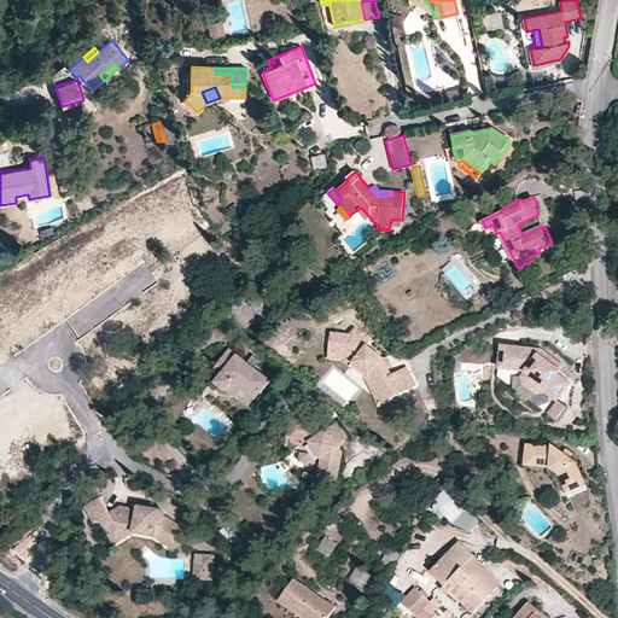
[(543,222),(522,233),(523,237),(544,226),(543,222)]
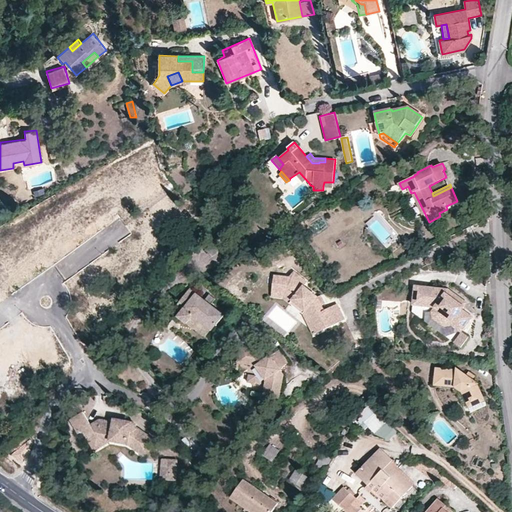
[(274,277),(272,294),(287,296),(292,300),(290,304),(304,315),(310,325),(319,321),(324,330),(344,320),(337,304),(324,310),(322,305),(317,297),(303,288),(305,284),(293,274),(290,278),(274,277)]
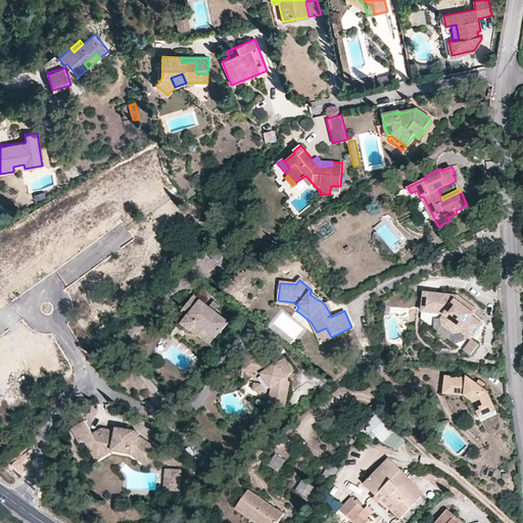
[(472,316),(474,313),(459,302),(462,298),(458,295),(425,292),(422,312),(444,314),(441,318),(442,325),(454,333),(461,332),(461,331),(472,338),(482,323),(472,316)]
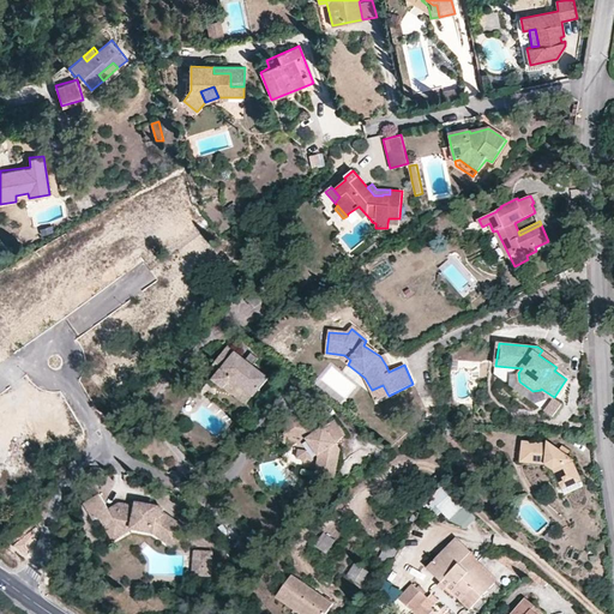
[(222,369),(254,395),(269,377),(254,365),(247,359),(229,344),(215,362),(222,369)]
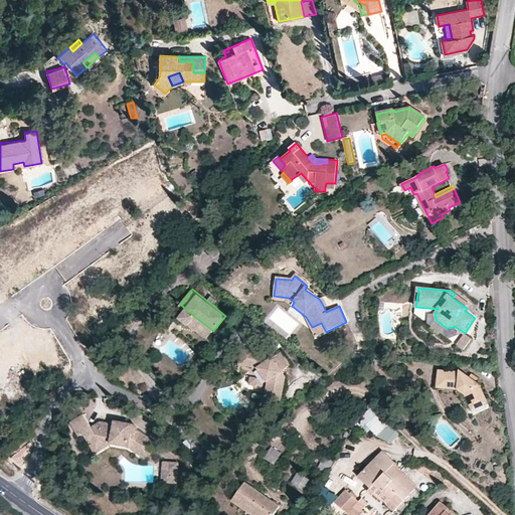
[(470,304),(455,294),(452,298),(467,308),(470,304)]
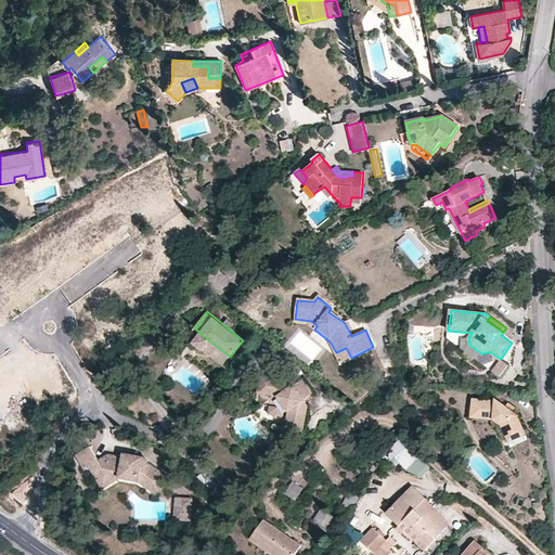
[(223,324),(230,330),(235,322),(229,318),(223,324)]
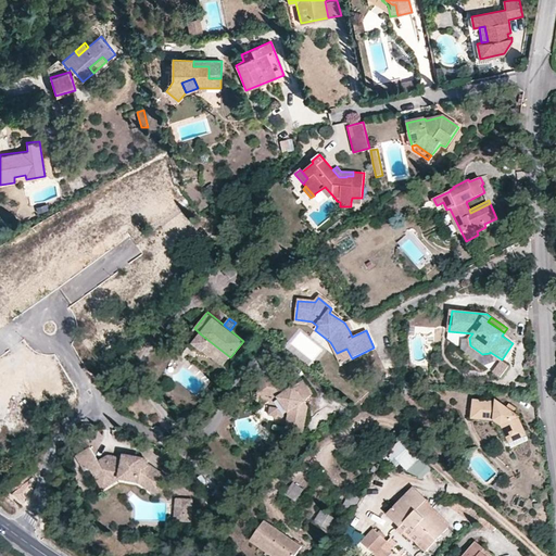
[(312,321),(295,319),(295,324),(307,325),(315,330),(317,326),(312,321)]
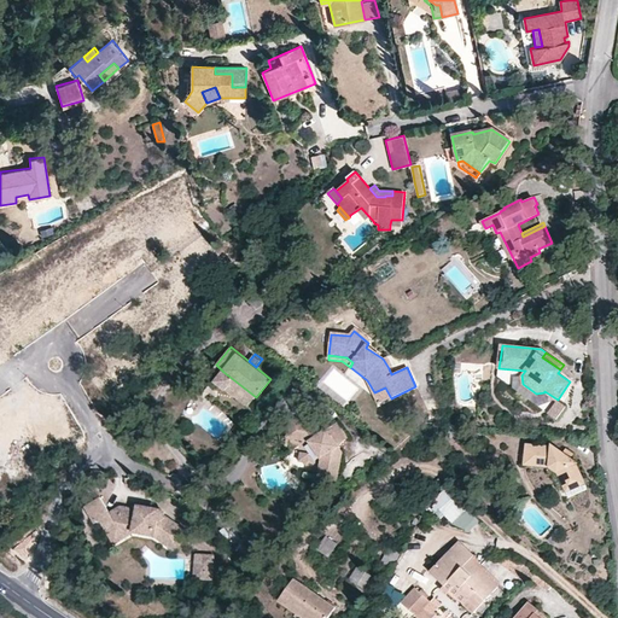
[(250,407),(256,397),(223,372),(216,380),(250,407)]
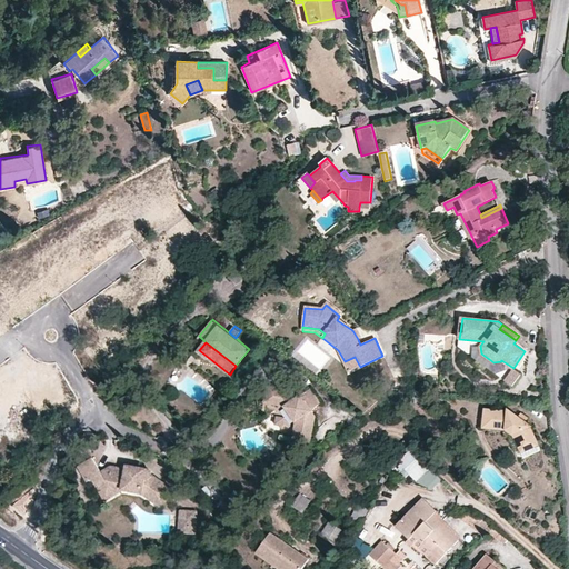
[(355,357),(345,361),(350,372),(360,367),(355,357)]
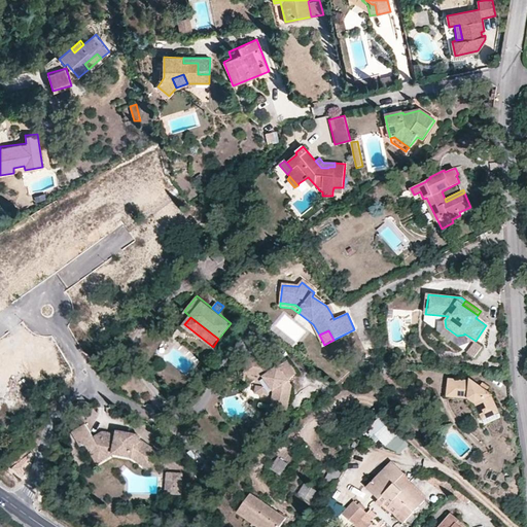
[(476,357),(484,346),(477,342),(468,352),(476,357)]
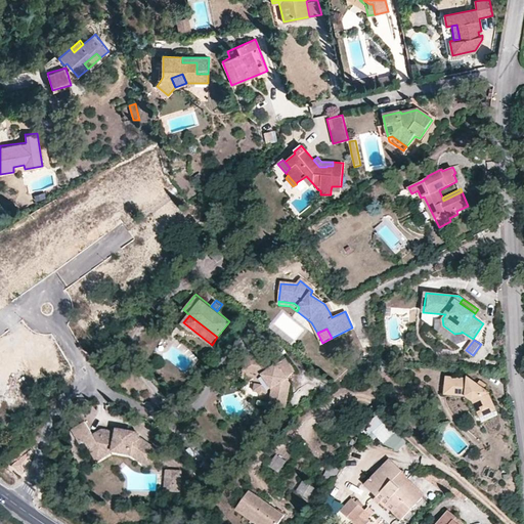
[(277,362),(273,361),(265,359),(265,356),(249,353),(246,369),(263,373),(273,387),(270,403),(288,406),(292,383),(288,377),(296,370),(286,357),(281,360),(277,362)]
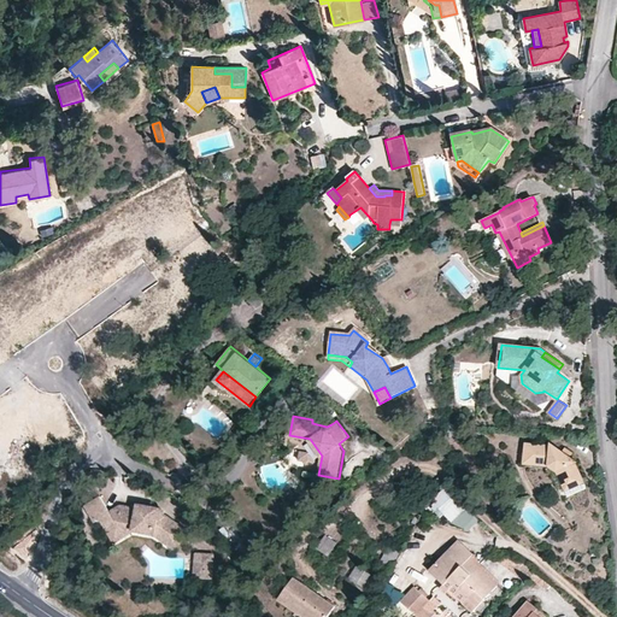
[(566,458),(560,453),(551,446),(524,444),(521,465),(544,468),(546,469),(554,475),(563,492),(581,485),(571,462),(566,458)]
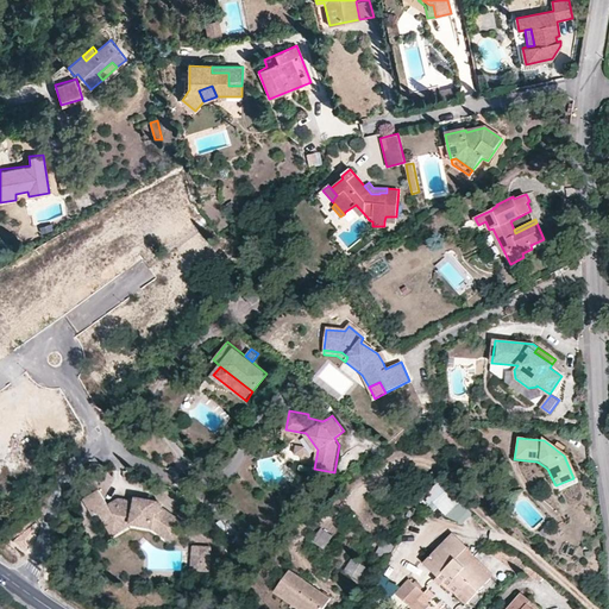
[(547,469),(539,463),(537,466),(542,471),(551,488),(556,485),(547,469)]
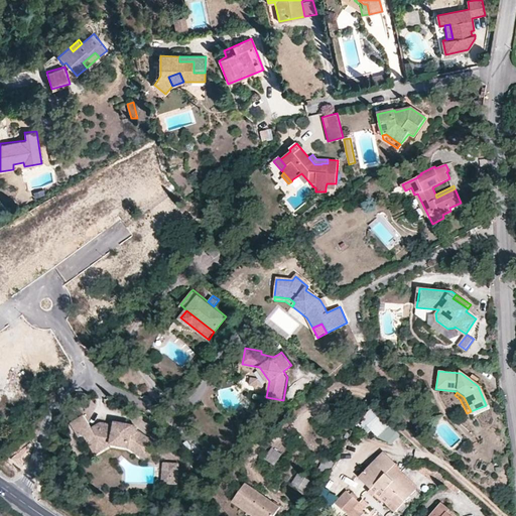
[(390,423),(373,407),(364,416),(366,418),(360,423),(368,431),(371,428),(378,435),(390,423)]
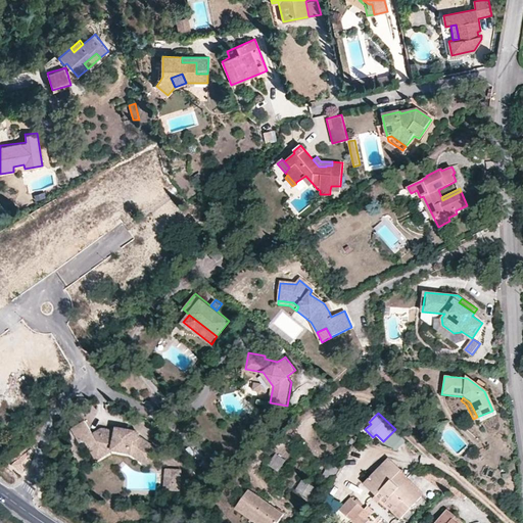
[(85,439),(94,453),(109,442),(113,448),(130,452),(148,463),(159,447),(140,434),(140,432),(139,430),(138,430),(116,427),(116,430),(115,433),(110,432),(110,429),(101,427),(93,432),(85,420),(73,427),(81,441),(85,439)]
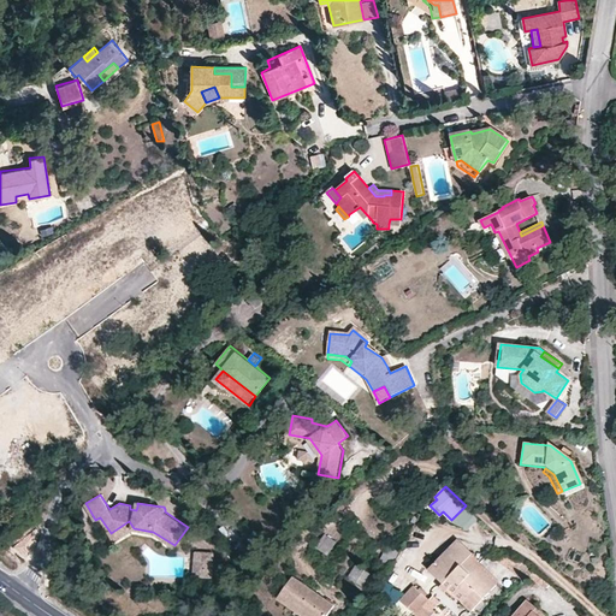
[(454,522),(467,532),(478,517),(465,508),(454,522)]
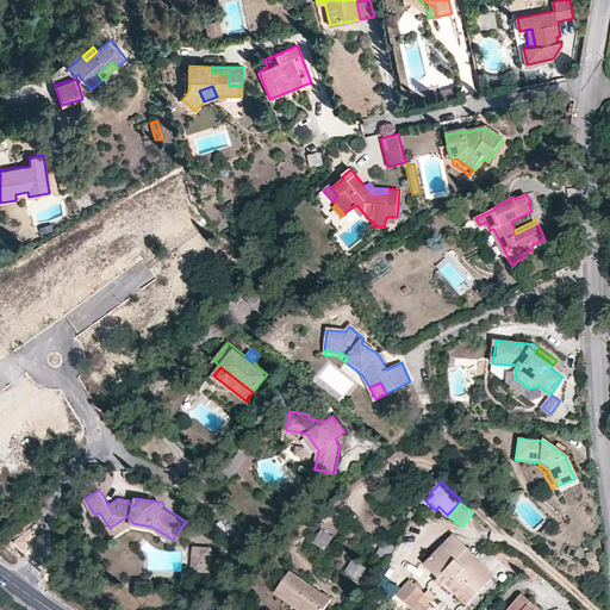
[(128,516),(110,528),(114,535),(132,523),(128,516)]
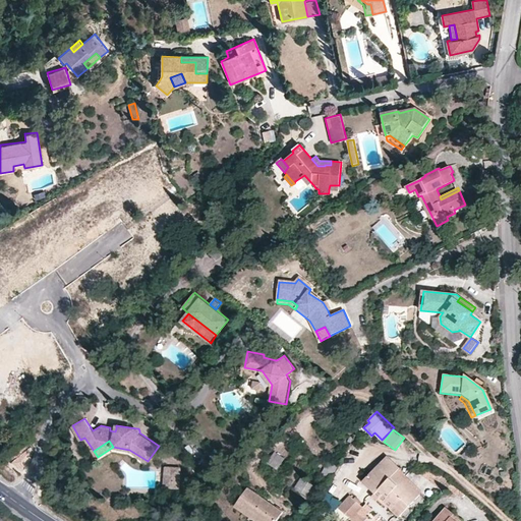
[(274,451),(267,462),(278,468),(285,457),(274,451)]
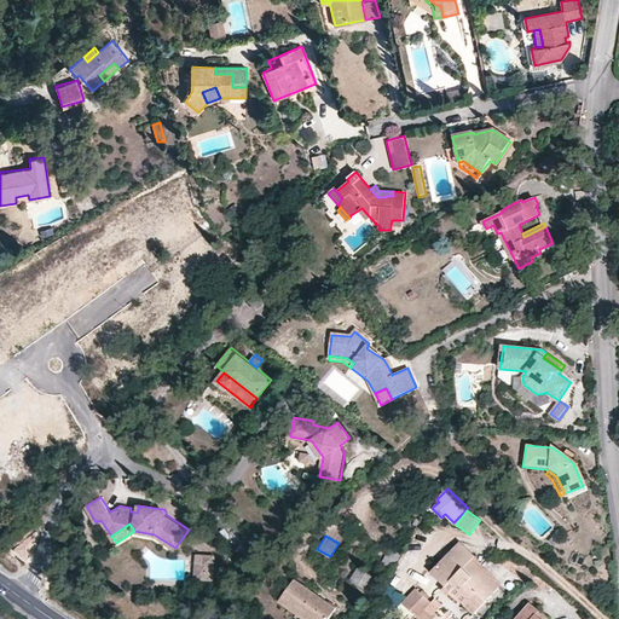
[(475,555),(461,541),(435,566),(433,565),(428,570),(445,586),(447,585),(466,602),(464,605),(474,613),(498,586),(472,560),(475,555)]
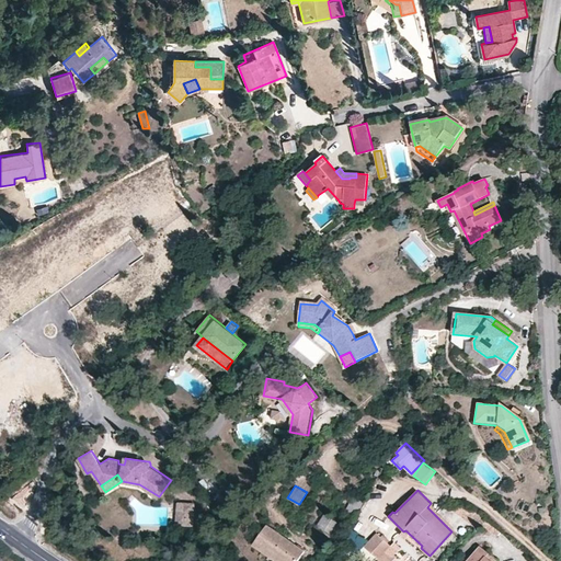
[(195,503),(178,502),(178,527),(195,527),(195,503)]
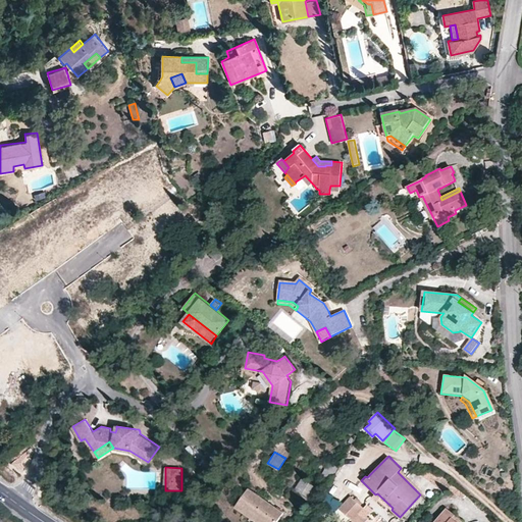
[(316,487),(302,478),(296,488),(310,498),(316,487)]
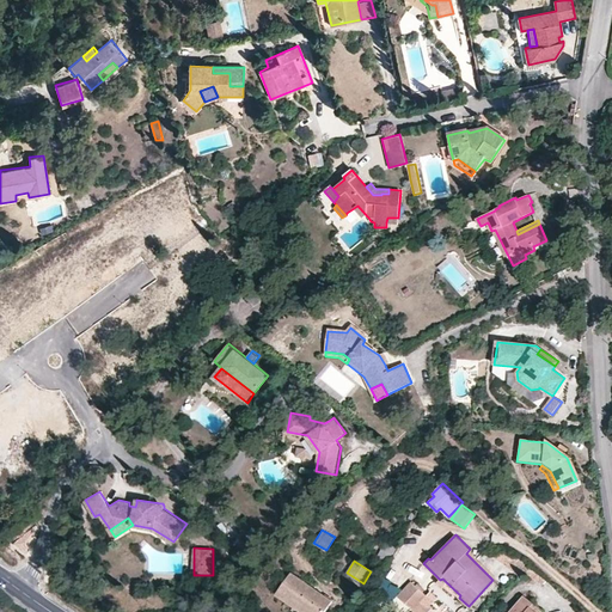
[(542,585),(548,577),(532,565),(531,567),(525,571),(542,585)]
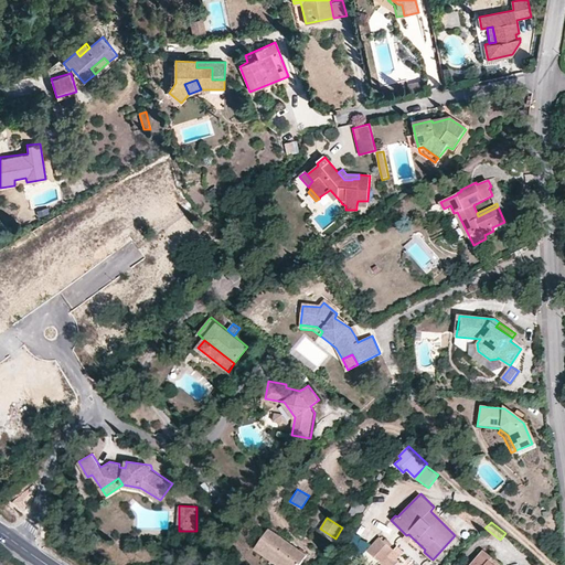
[(277,564),(299,564),(307,554),(269,529),(255,550),(277,564)]
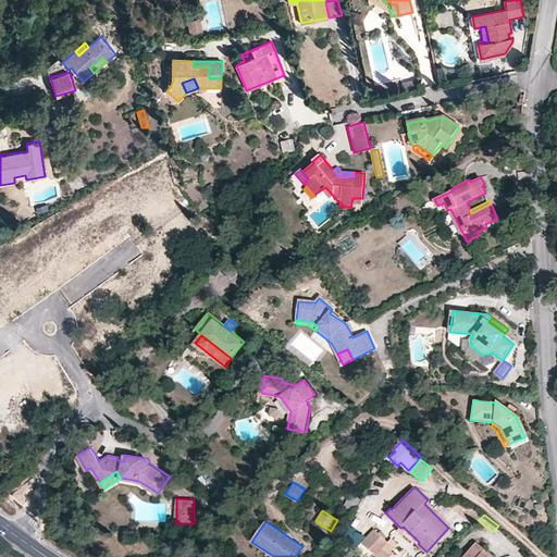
[(393,547),(375,530),(363,544),(379,556),(378,556),(390,556),(393,555),(393,547)]
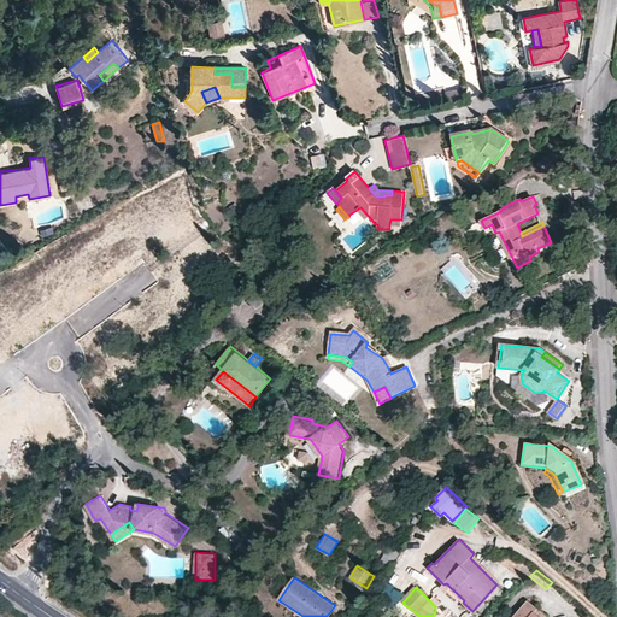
[(545,616),(546,616),(528,600),(513,616),(545,616)]
